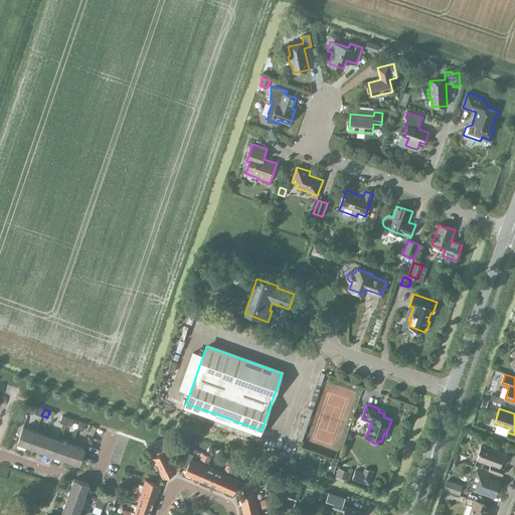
[(66,424),(71,426),(74,419),(68,417),(66,424)]
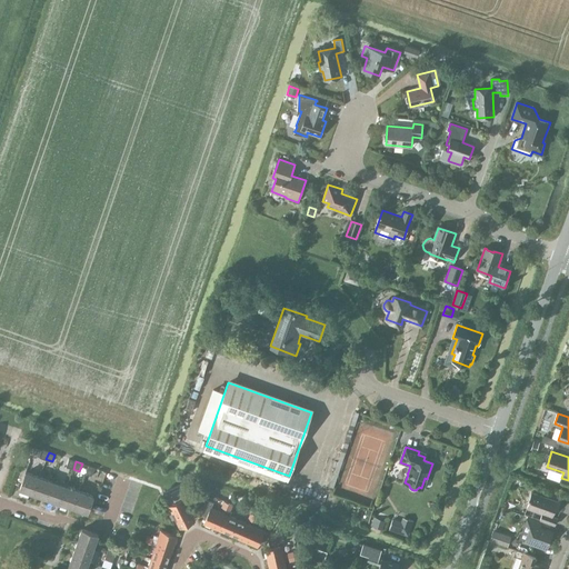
[(20,489),(35,493),(40,477),(27,472),(20,489)]
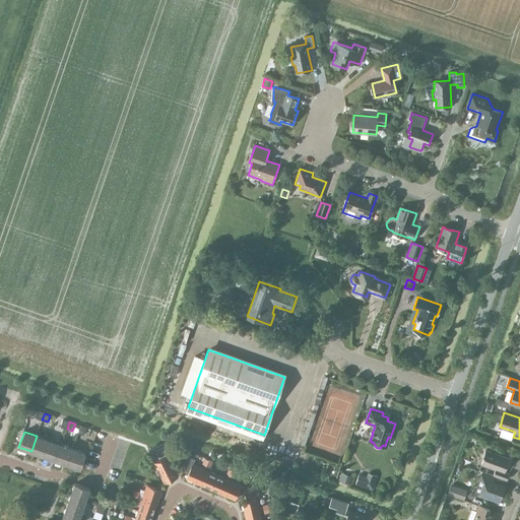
[(31,451),(44,455),(49,441),(37,436),(31,451)]
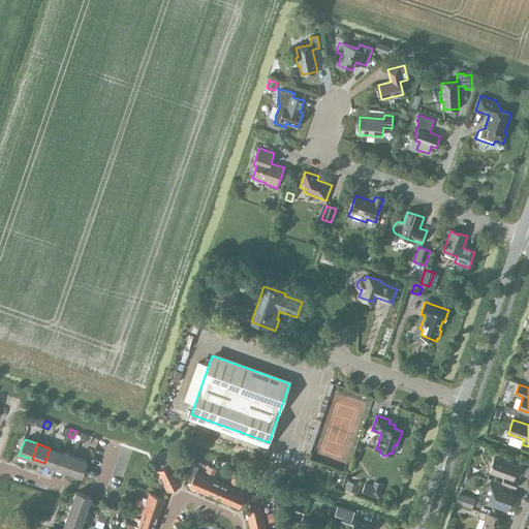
[(44,463),(57,468),(62,453),(50,448),(44,463)]
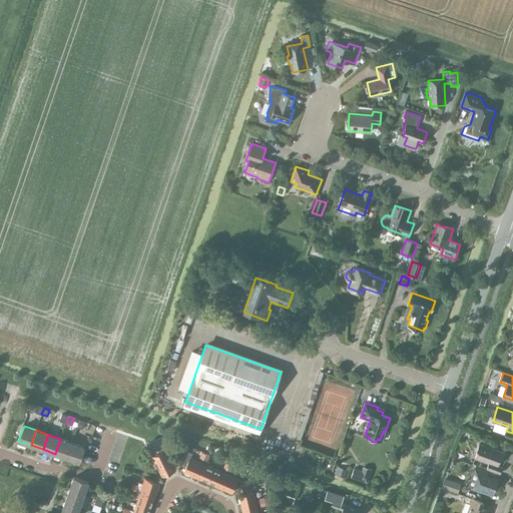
[(156,463),(153,464),(155,468),(158,466),(162,475),(176,468),(166,449),(170,447),(164,436),(147,445),(156,463)]
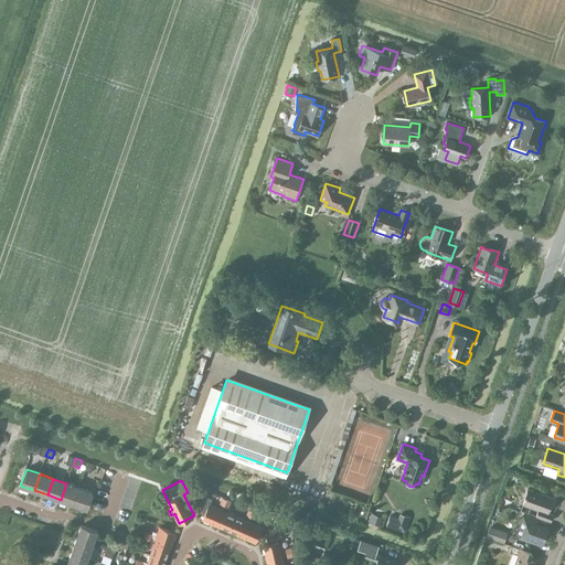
[(66,483),(61,500),(74,504),(80,488),(66,483)]
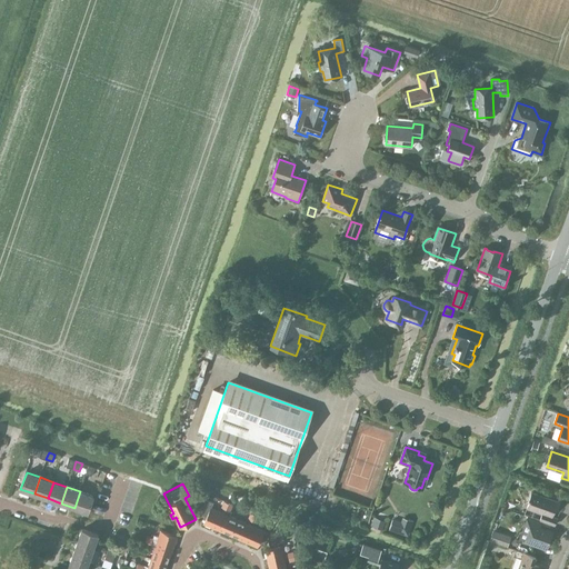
[(75,508),(88,512),(95,496),(80,491),(75,508)]
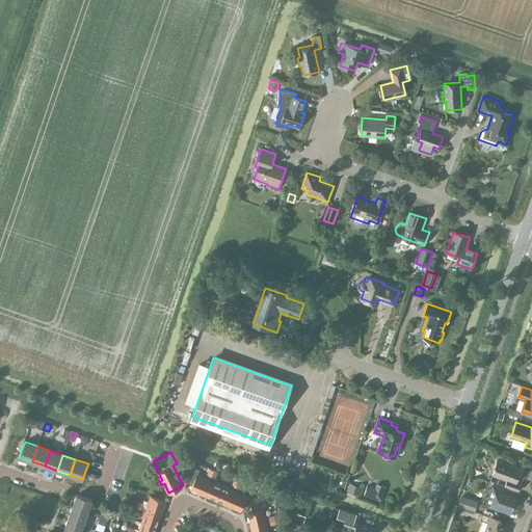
[(516,483),(522,469),(498,460),(494,475),(507,480),(505,486),(519,490),(522,484),(516,483)]
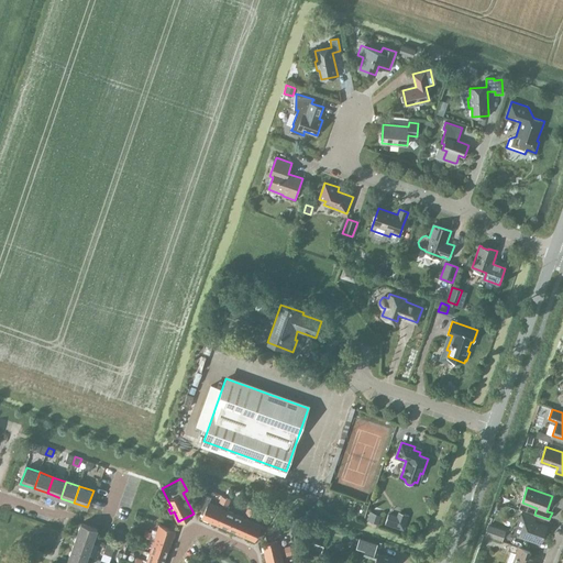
[(202,518),(216,523),(222,508),(210,503),(212,497),(205,494),(199,508),(206,510),(202,518)]
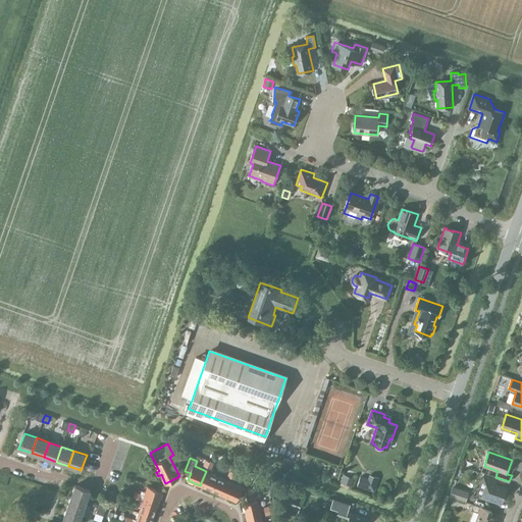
[(207,467),(206,471),(200,485),(212,490),(218,476),(210,472),(212,469),(214,463),(210,462),(207,467)]
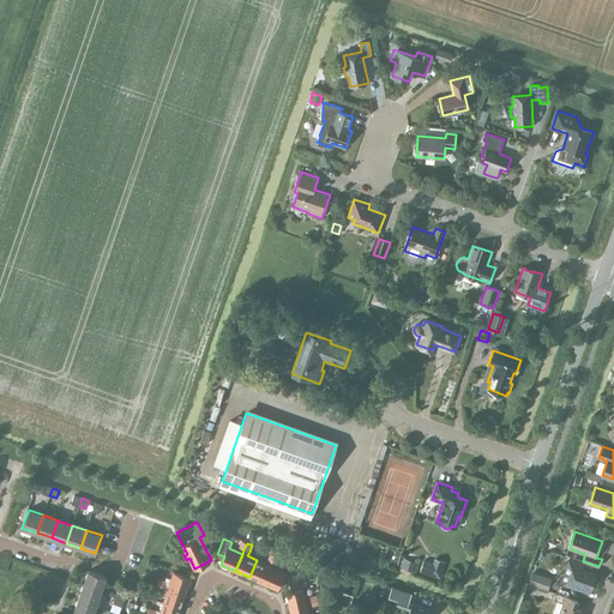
[(401,567),(415,572),(419,564),(403,559),(401,567)]
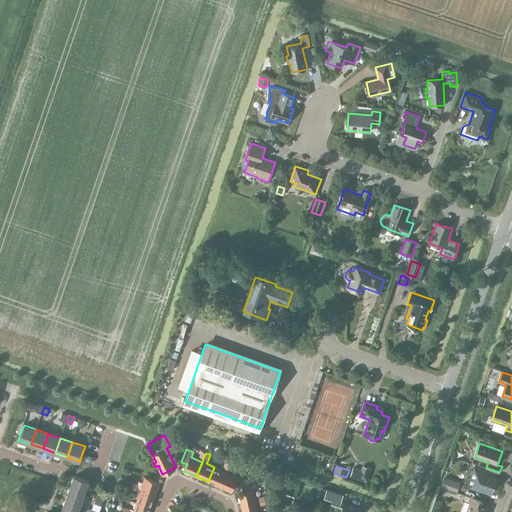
[(475,466),(468,486),(491,494),(497,478),(492,477),(491,478),(485,476),(487,470),(475,466)]
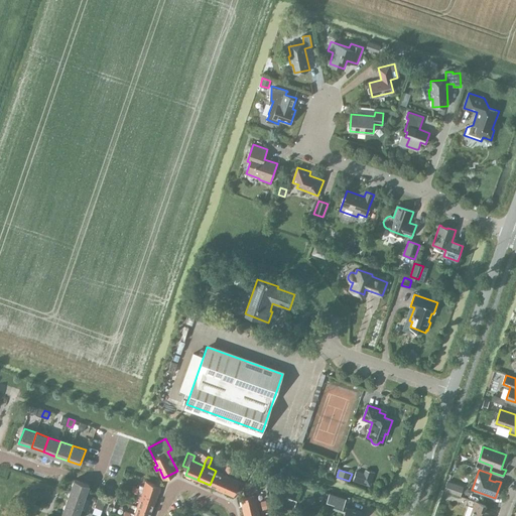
[(210,485),(222,490),(228,476),(216,471),(210,485)]
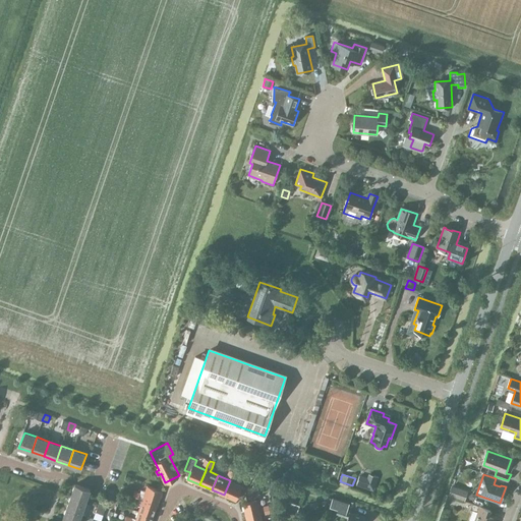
[(272,482),(271,486),(275,488),(277,484),(280,477),(275,475),(272,482)]
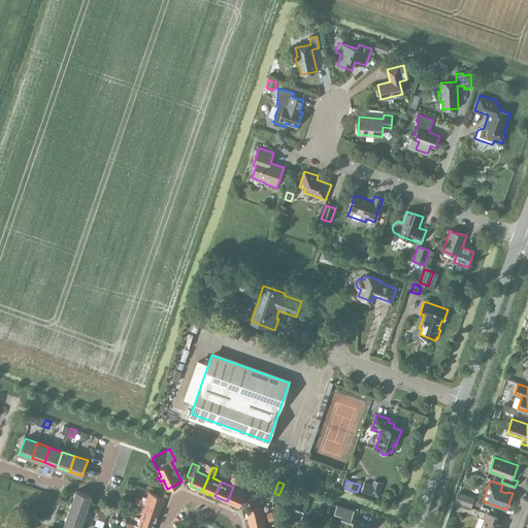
[(227,501),(239,507),(245,492),(233,487),(227,501)]
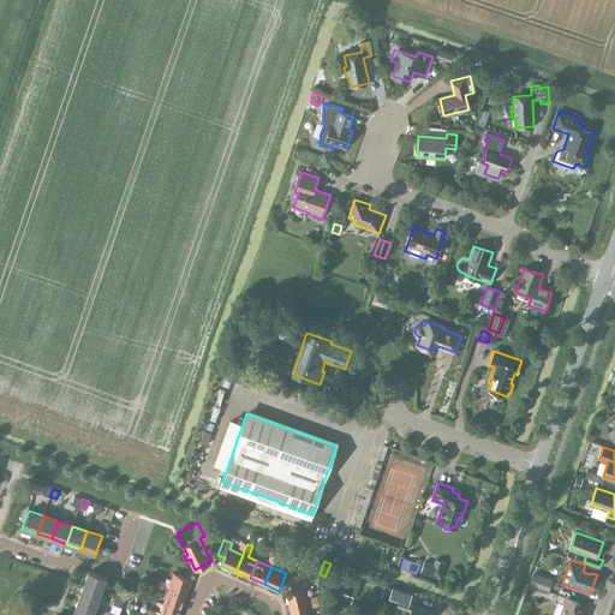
[(84,586),(102,592),(107,578),(89,572),(84,586)]
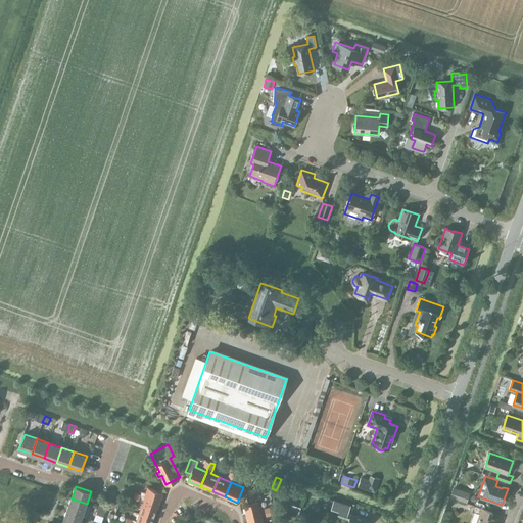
[(134,497),(143,501),(158,506),(162,492),(148,487),(146,493),(142,492),(141,494),(136,493),(134,497)]
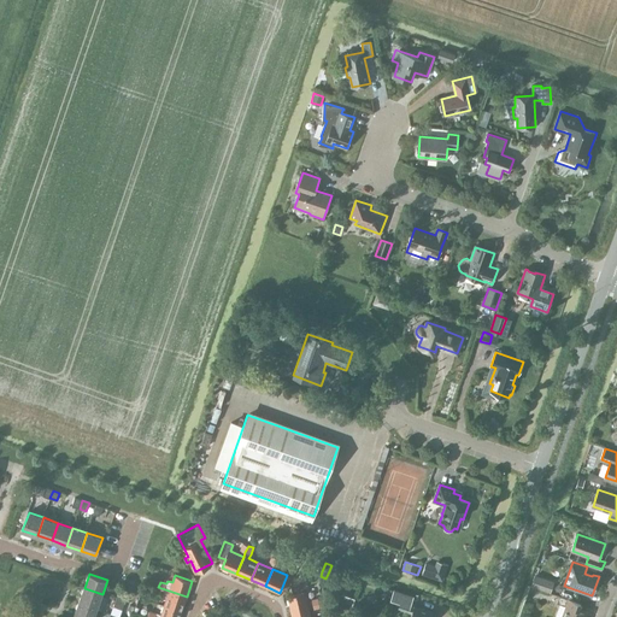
[(553,582),(535,576),(532,585),(550,592),(553,582)]
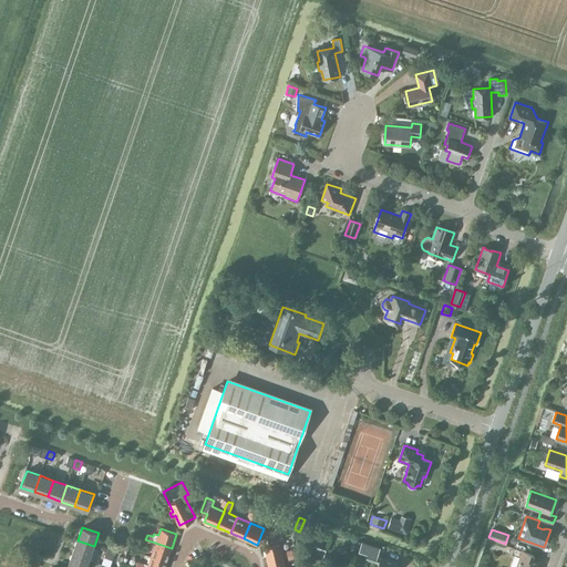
[(151,556),(167,562),(172,548),(155,543),(145,539),(147,535),(142,533),(140,539),(145,542),(144,544),(151,546),(154,547),(151,556)]
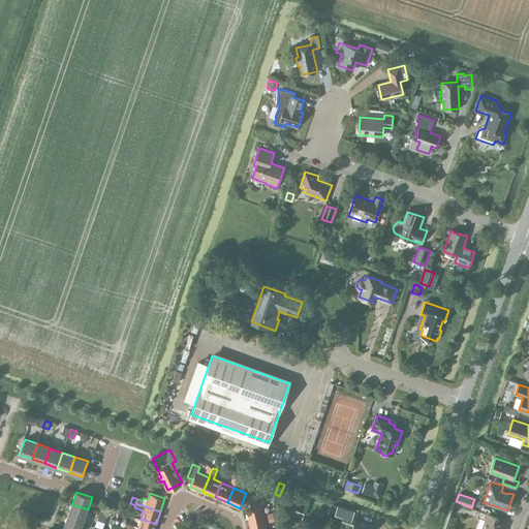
[(67,517),(83,523),(88,509),(72,504),(67,517)]
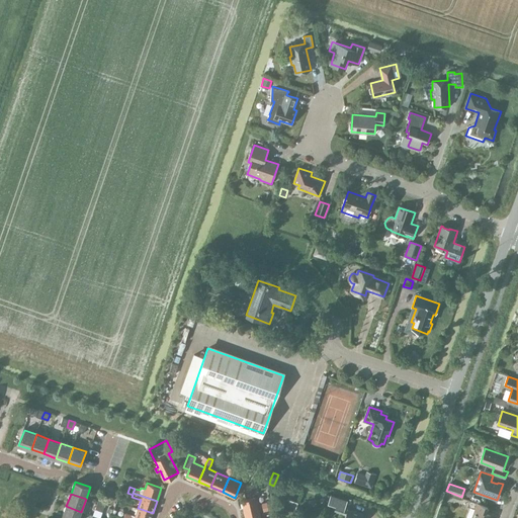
[(331,495),(328,503),(336,506),(335,511),(346,514),(344,517),(361,517),(363,514),(345,508),(347,501),(331,495)]
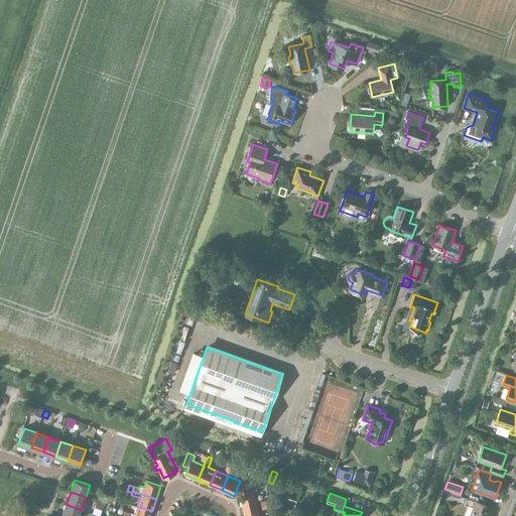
[(241,499),(244,510),(258,506),(255,495),(241,499)]
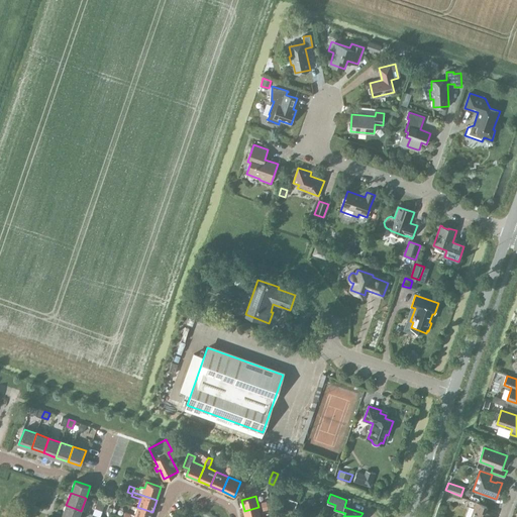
[(283,504),(295,509),(297,502),(285,498),(283,504)]
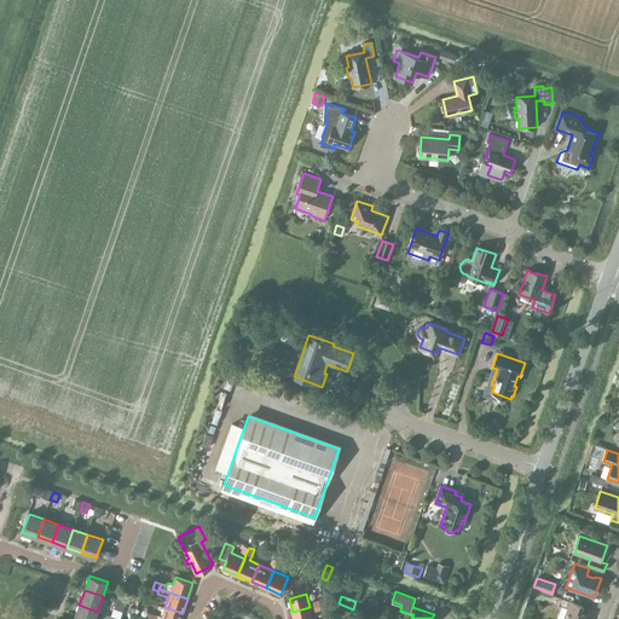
[(580,612),(583,606),(562,599),(560,605),(568,608),(563,618),(586,618),(589,615),(580,612)]
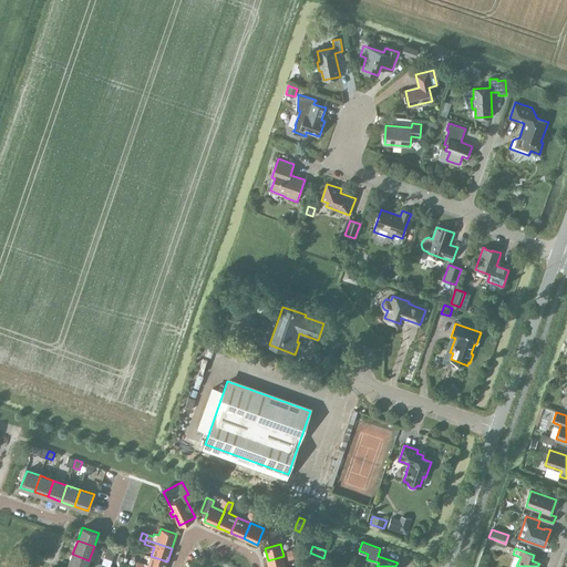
[(68,566),(86,566),(89,560),(72,554),(68,566)]
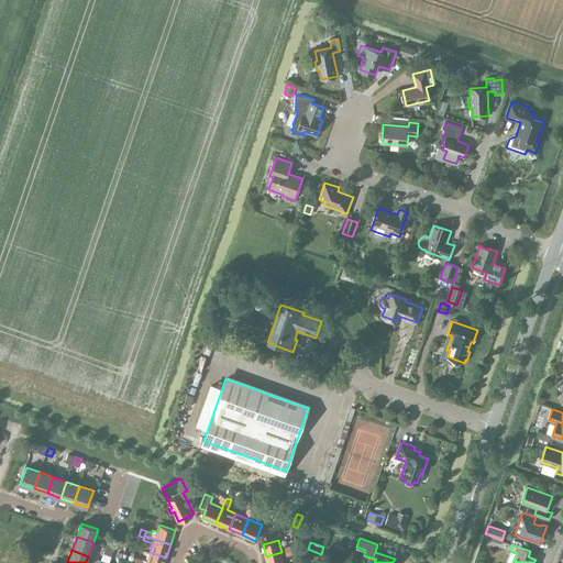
[(135,562),(138,562),(164,562),(166,558),(150,552),(147,561),(136,558),(135,562)]
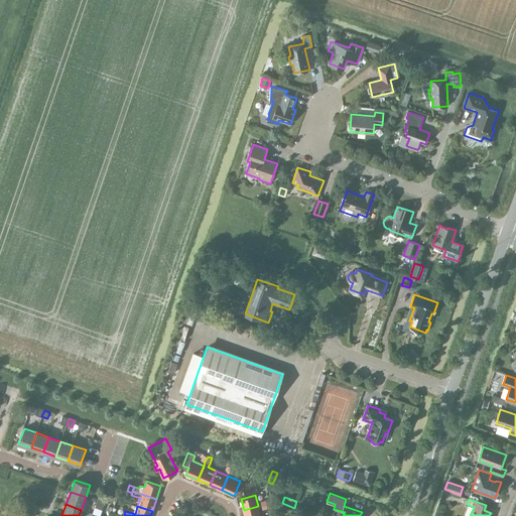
[(245,515),(259,515),(258,506),(244,510),(245,515)]
